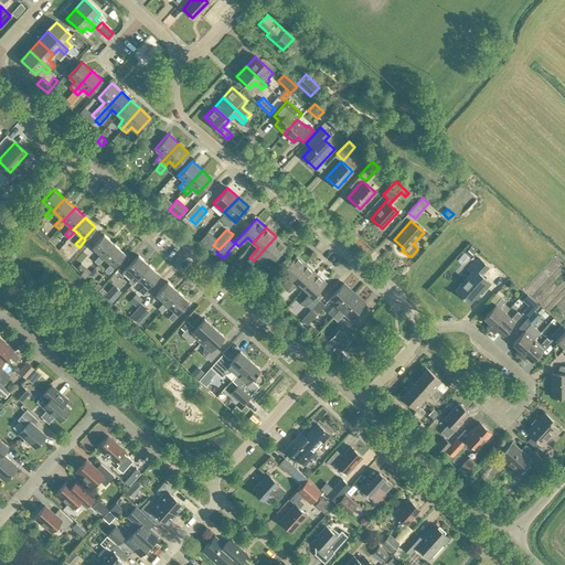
[(103,256),(114,244),(104,234),(92,246),(100,254),(94,260),(98,265),(104,257),(103,256)]
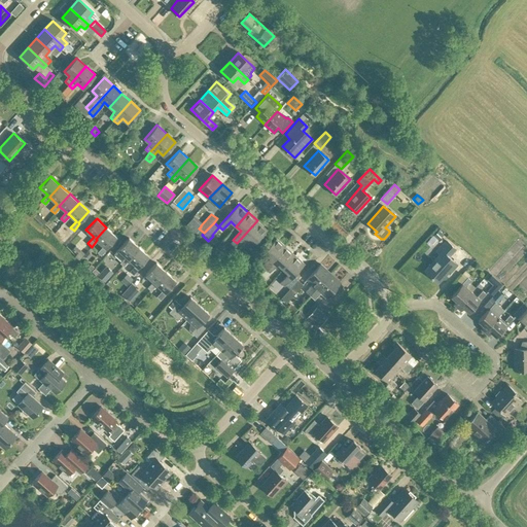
[(257,220),(237,243),(241,247),(249,238),(254,243),(267,230),(257,220)]
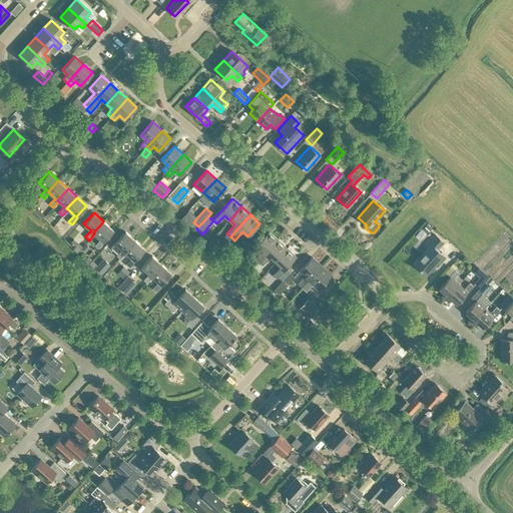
[(93,232),(94,233),(100,239),(95,245),(98,248),(104,242),(103,240),(113,229),(103,221),(93,232)]
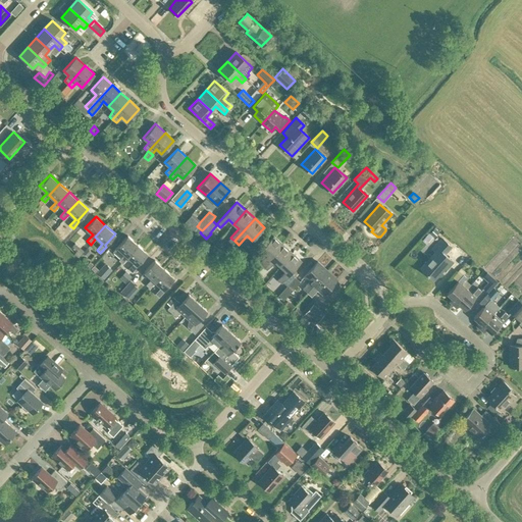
[(434,227),(429,232),(433,237),(438,231),(434,227)]
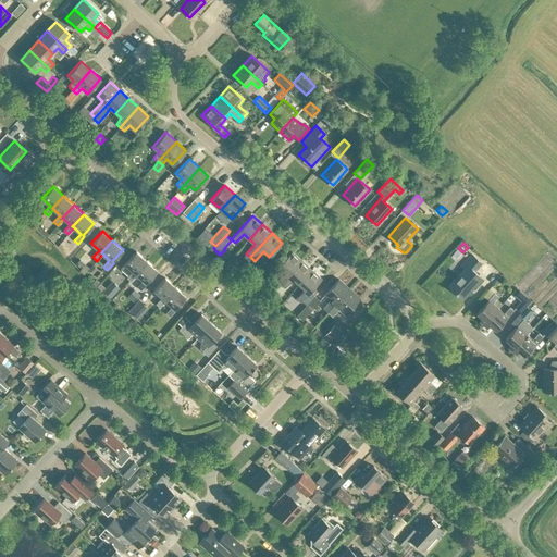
[(457,248),(449,256),(455,260),(461,252),(458,249),(457,248)]
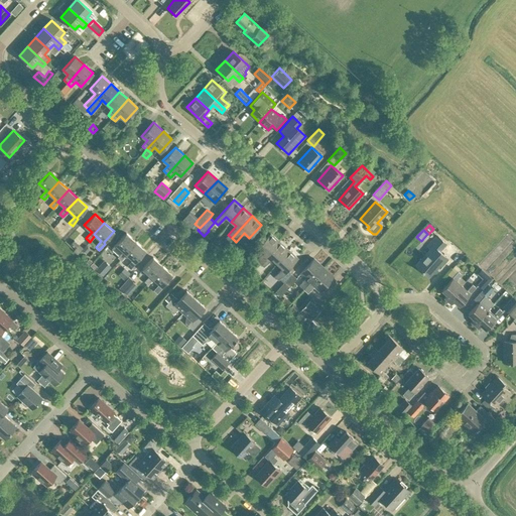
[(125,253),(136,241),(126,232),(116,244),(123,251),(117,257),(121,260),(126,254),(125,253)]
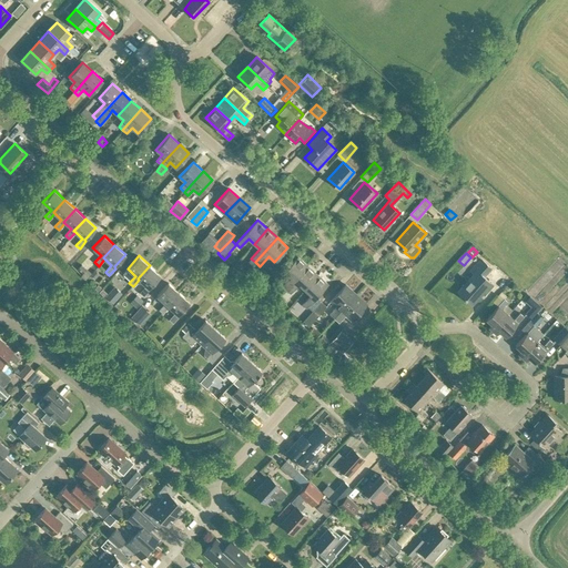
[(286,290),(307,265),(297,256),(284,271),(290,276),(282,285),(286,290)]
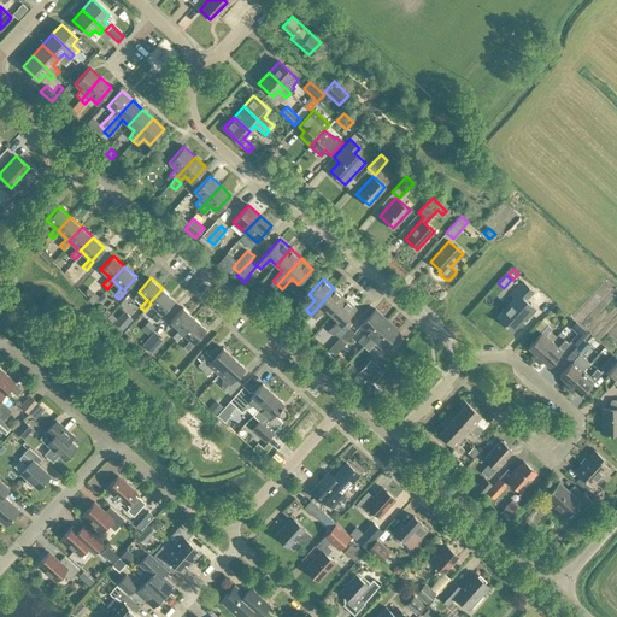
[(512,331),(533,307),(524,300),(533,292),(522,282),(510,295),(513,298),(497,317),(512,331)]
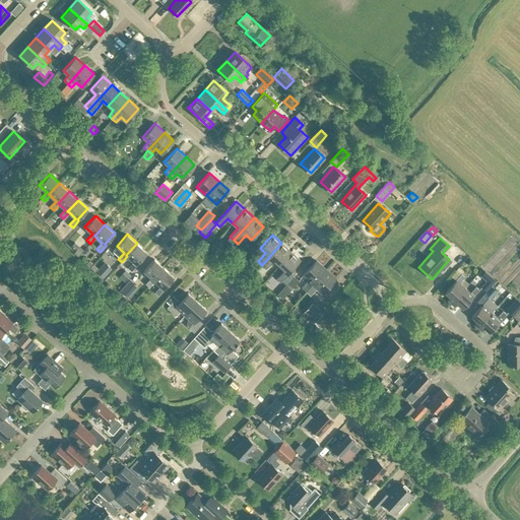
[(126,255),(127,256),(133,261),(128,267),(131,271),(137,264),(136,263),(146,252),(137,243),(126,255)]
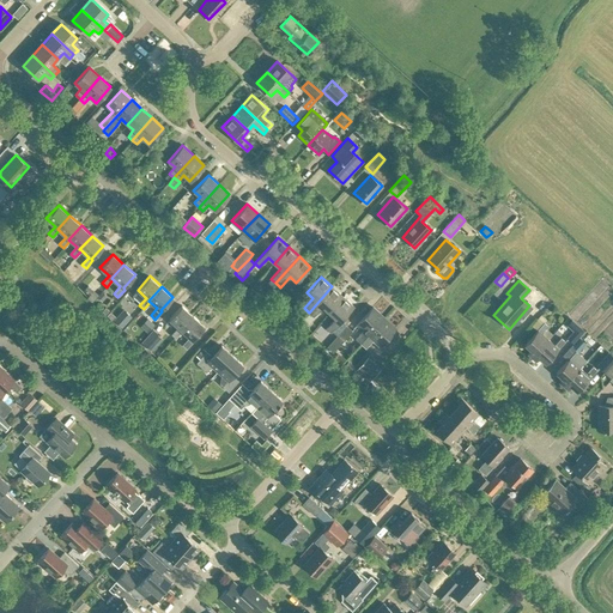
[(328,313),(343,297),(332,286),(309,313),(314,316),(322,307),(328,313)]
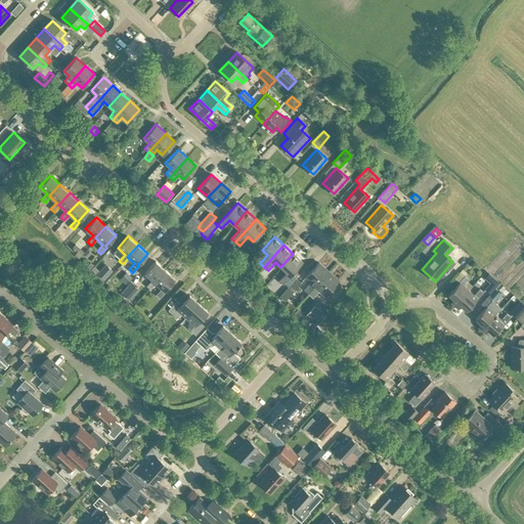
[(91,253),(87,249),(82,254),(87,258),(91,253)]
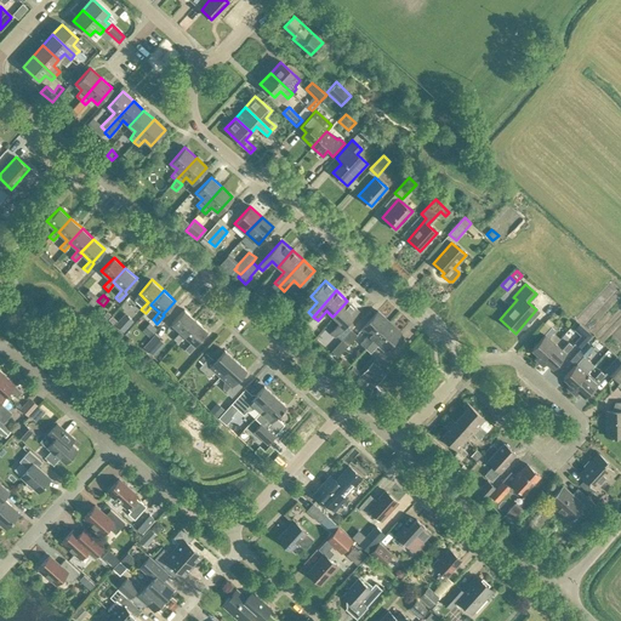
[(347,301),(332,317),(340,323),(330,332),(335,336),(359,311),(347,301)]
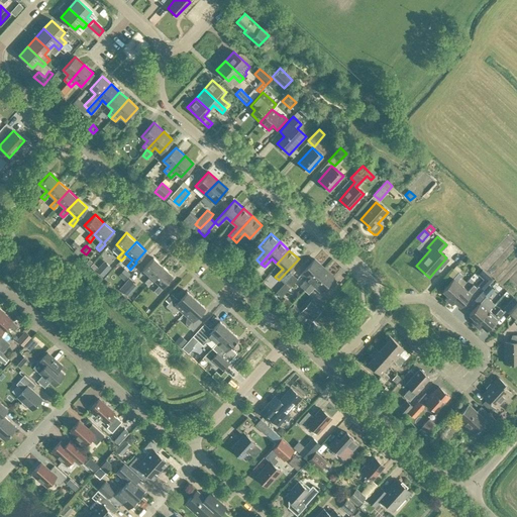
[(144,282),(148,285),(153,279),(150,277),(162,265),(153,257),(142,269),(150,276),(144,282)]
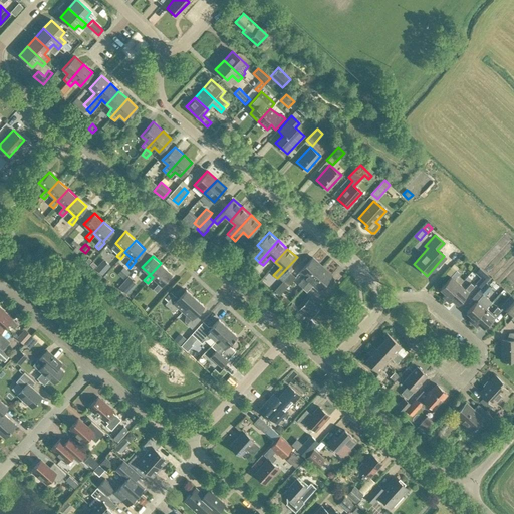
[(318,290),(331,275),(312,257),(299,272),(304,277),(298,284),(306,292),(313,285),(318,290)]
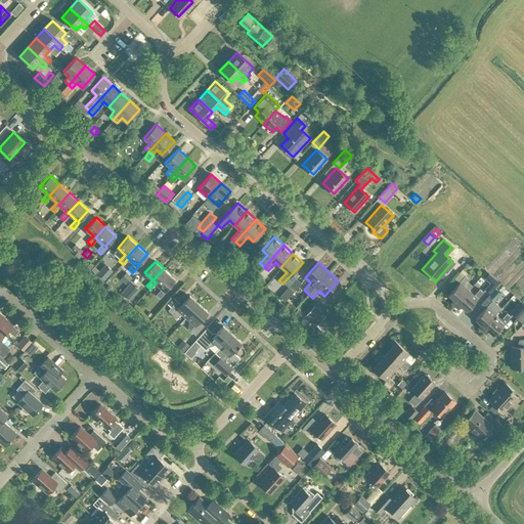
[(98,274),(105,280),(114,271),(106,265),(98,274)]
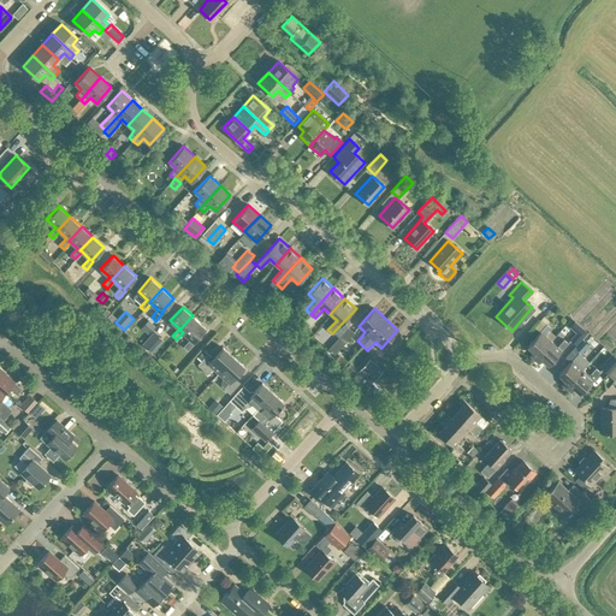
[(179,330),(183,332),(190,339),(183,347),(188,350),(195,342),(194,341),(206,327),(193,315),(179,330)]
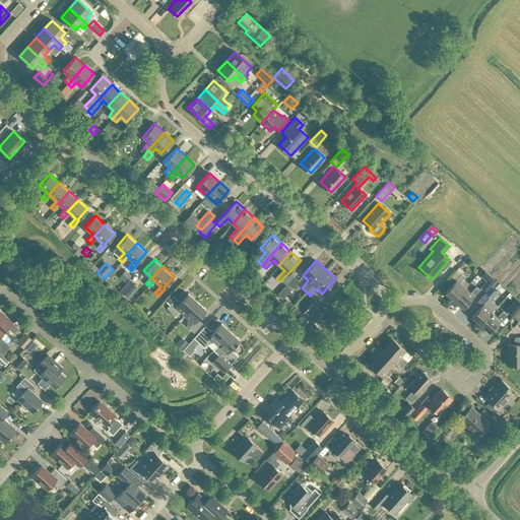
[(125,282),(131,275),(125,270),(119,276),(125,282)]
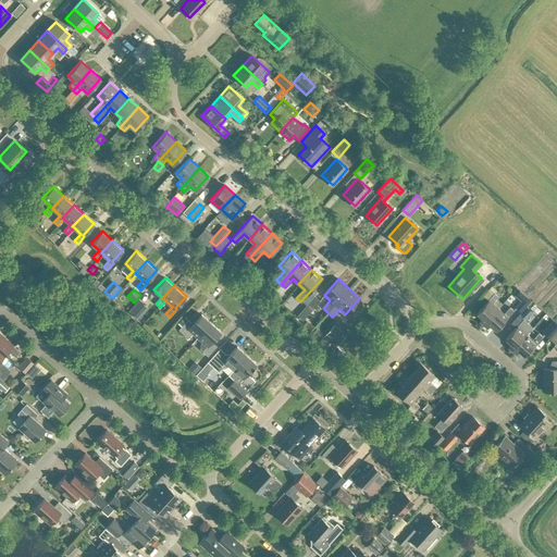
[(483,325),(498,308),(492,302),(498,296),(494,293),(477,313),(482,318),(479,321),(483,325)]
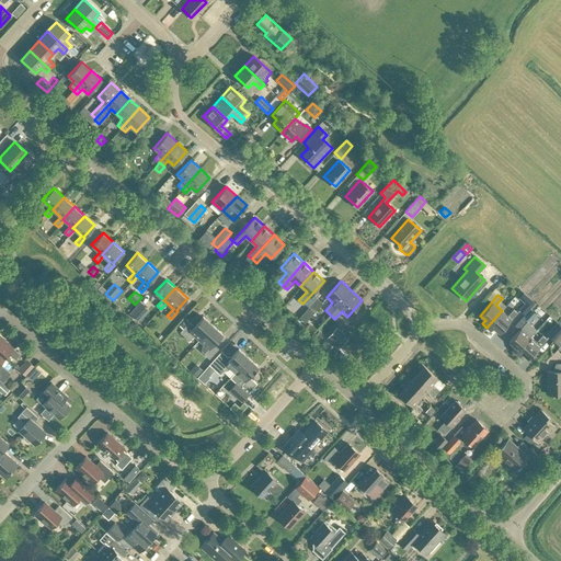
[(529,297),(518,309),(524,313),(535,302),(529,297)]
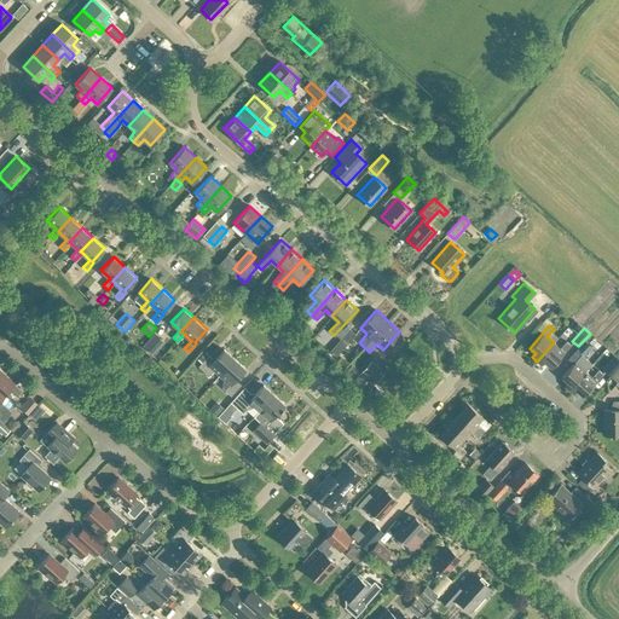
[(337,360),(340,357),(337,354),(356,334),(350,329),(330,350),(331,351),(329,353),(337,360)]
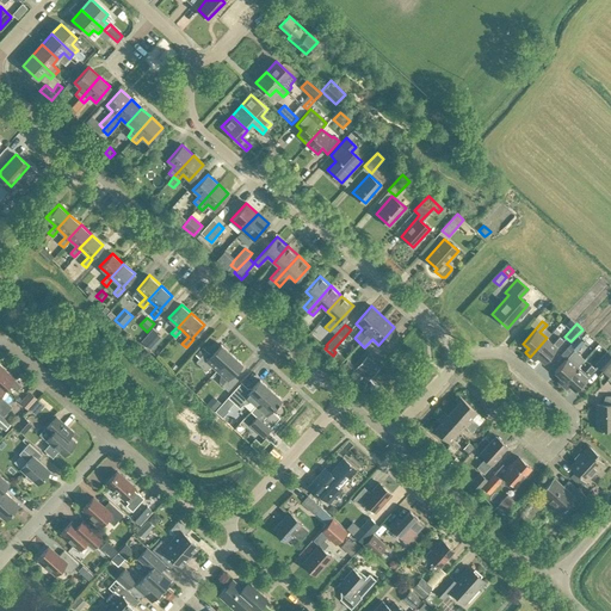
[(152,329),(141,341),(149,349),(159,337),(152,329)]
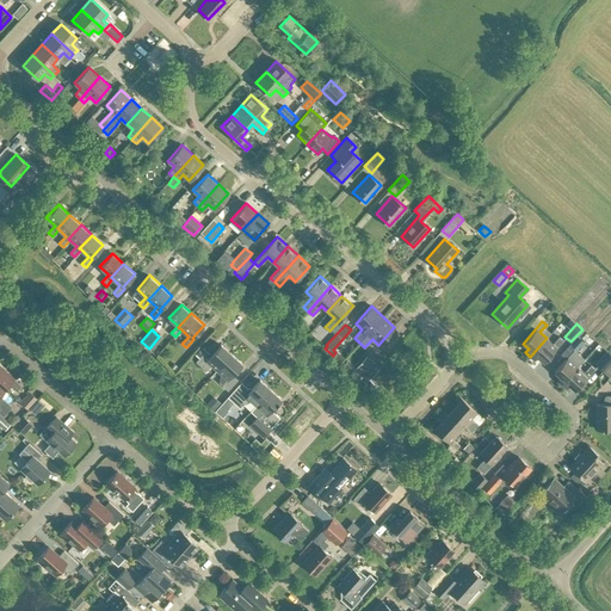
[(576,335),(569,344),(578,350),(584,343),(576,335)]
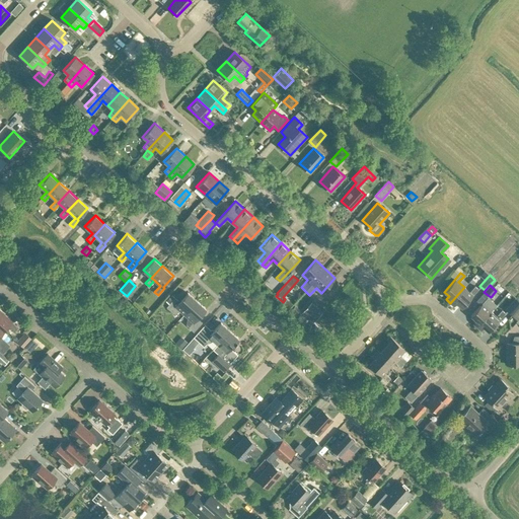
[(464,287),(450,303),(453,306),(456,303),(461,307),(478,289),(475,286),(469,292),(464,287)]
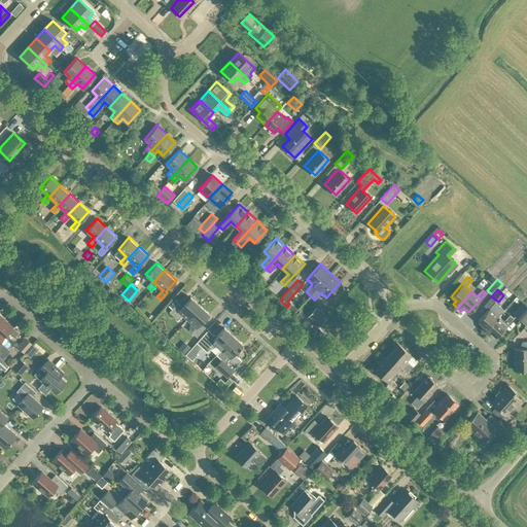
[(186,319),(200,305),(190,296),(182,307),(174,300),(168,306),(172,309),(169,312),(176,318),(181,317),(182,316),(186,319)]
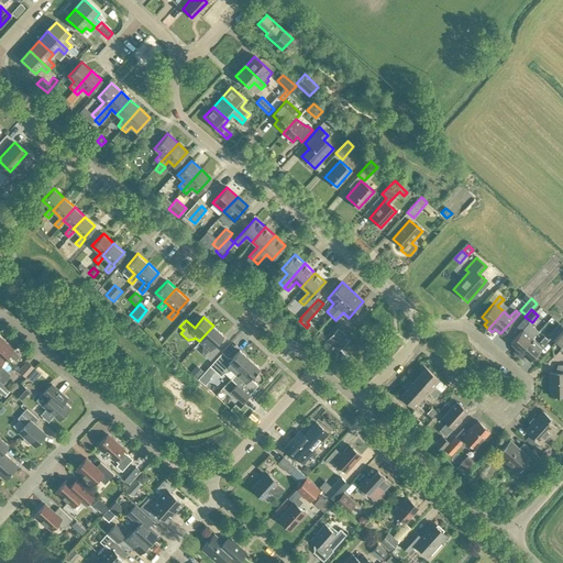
[(529,322),(510,342),(516,348),(514,351),(517,354),(532,338),(539,331),(532,326),(529,322)]
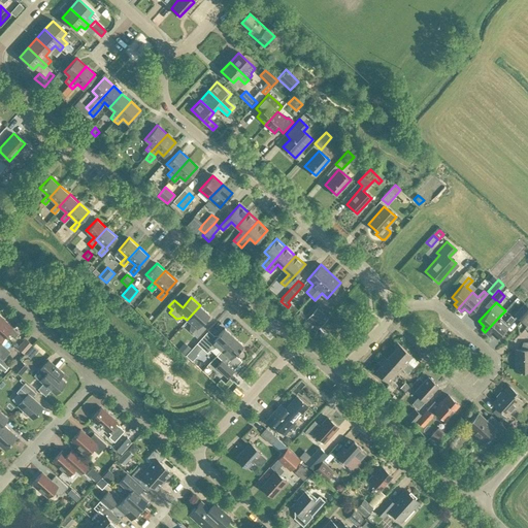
[(527,306),(524,302),(514,315),(521,320),(527,311),(527,306)]
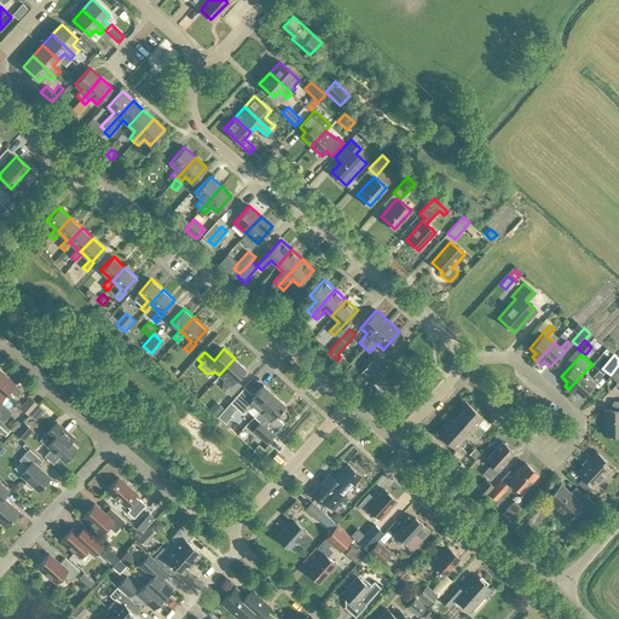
[(235,358),(219,375),(224,380),(223,382),(221,388),(231,395),(241,385),(235,380),(246,368),(235,358)]
